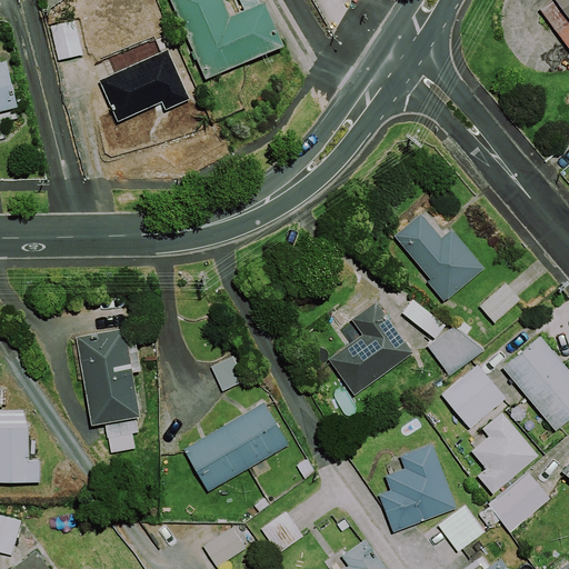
[(265,0),(259,2),(257,0),(239,0),(243,10),(230,16),(223,0),(170,0),(206,79),(285,45),(265,0)]
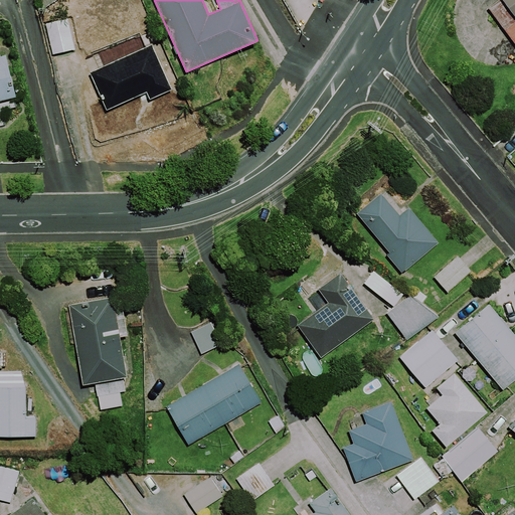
[(514,0),(499,0),(489,8),(514,43),(514,0)]
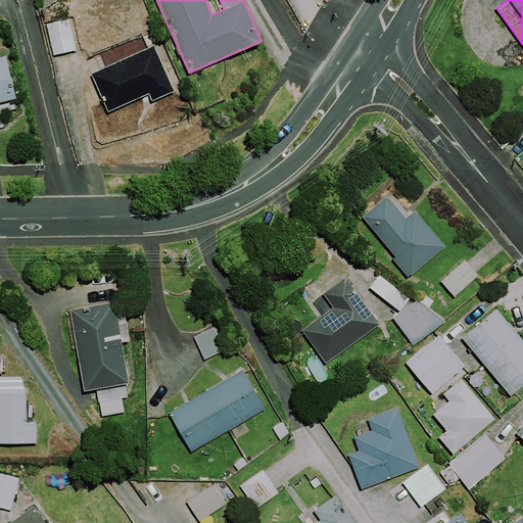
[(76,50),(68,20),(47,26),(53,55),(76,50)]
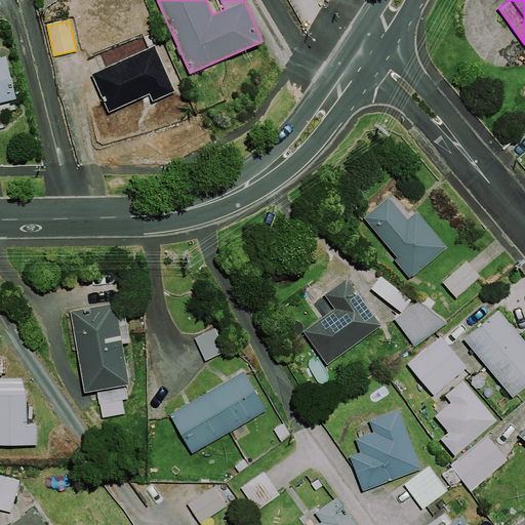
[(175,91),(155,45),(91,74),(109,112),(149,94),(153,102),(175,91)]
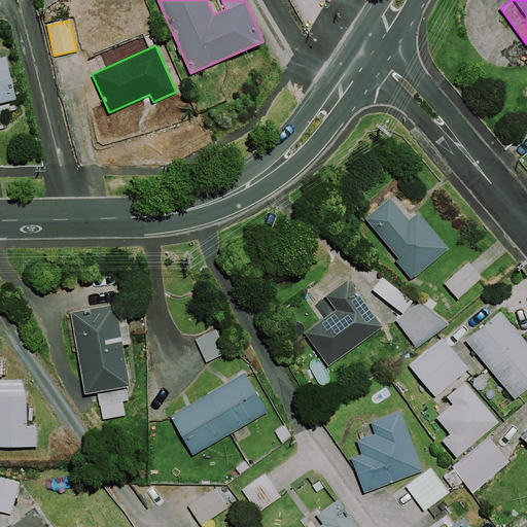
[(0,103),(16,100),(5,57),(0,58),(0,56),(0,103)]
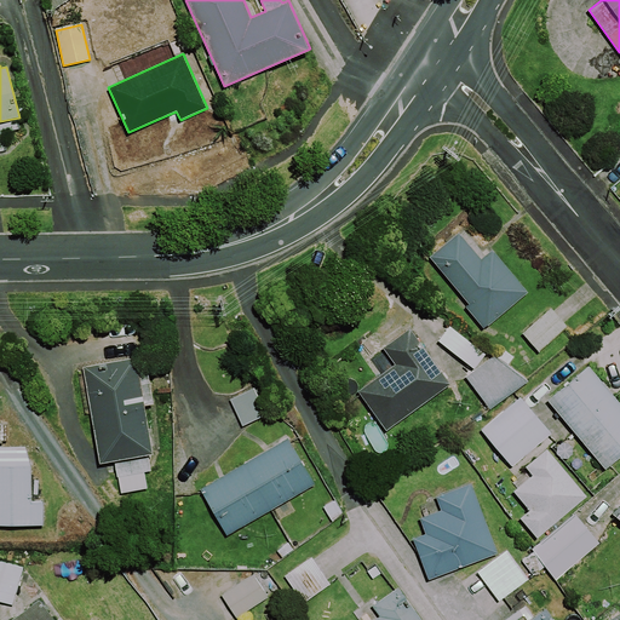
[(481,258),(459,233),(430,257),(470,304),(466,308),(484,329),(529,293),(492,250),(481,258)]
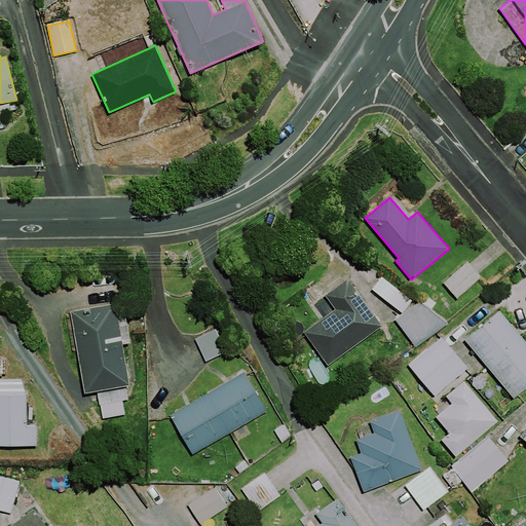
[(482,277),(467,262),(444,284),(457,299),(482,277)]
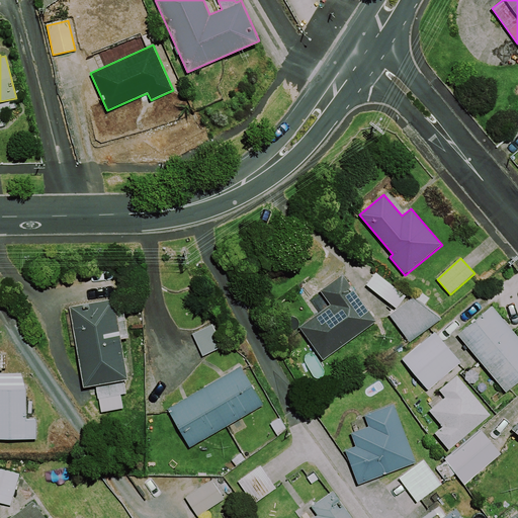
[(377,321),(343,274),(320,290),(330,305),(298,327),(324,360),(377,321)]
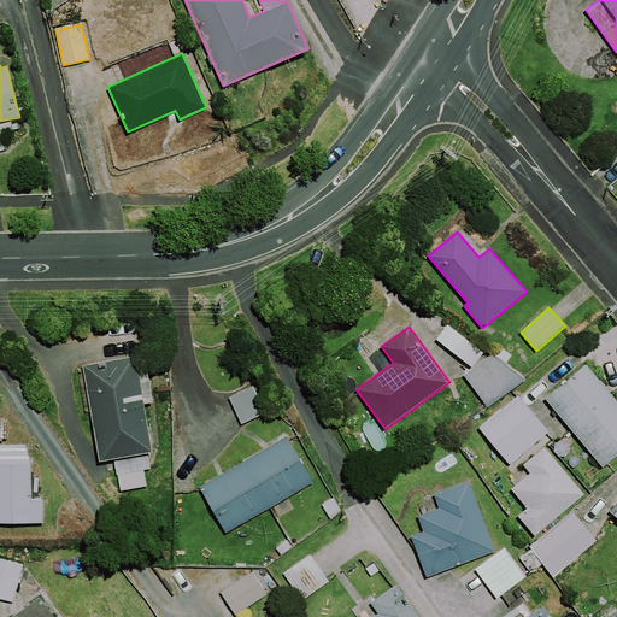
[(526,377),(492,353),(463,375),(486,405),(526,377)]
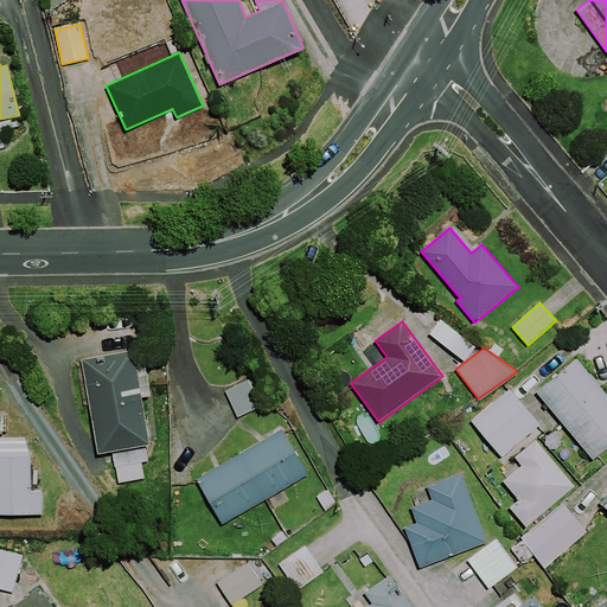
[(138,375),(133,349),(81,359),(98,453),(151,445),(141,397),(151,395),(147,374),(138,375)]
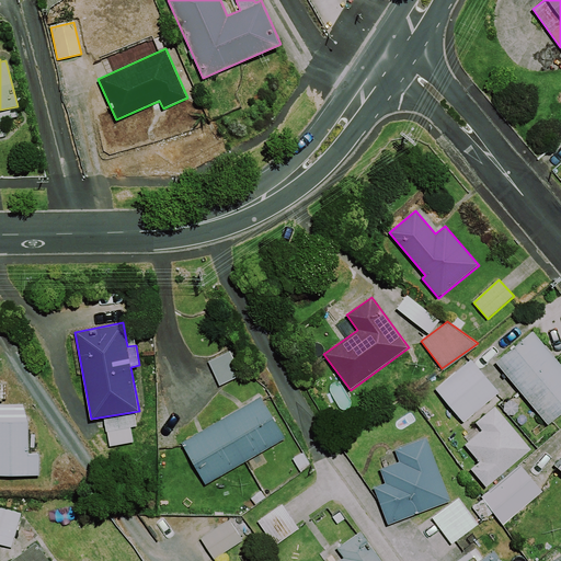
[(560,408),(560,364),(533,331),(495,363),(546,422),(560,408)]
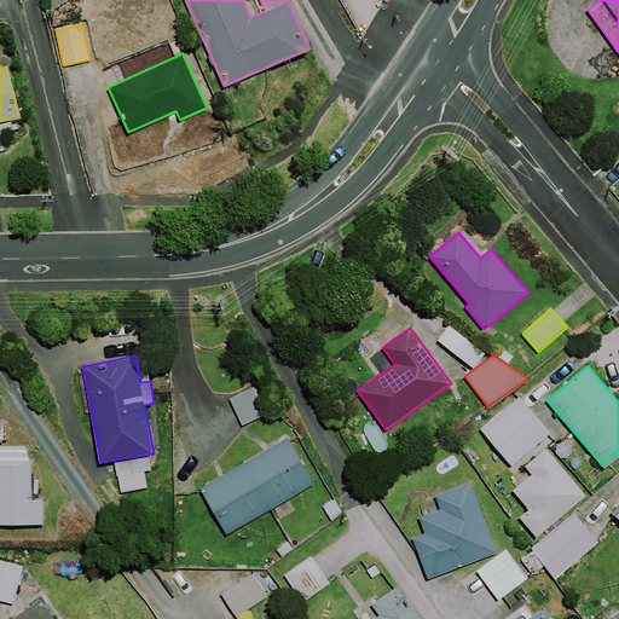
[(266,415),(254,387),(230,398),(242,426),(266,415)]
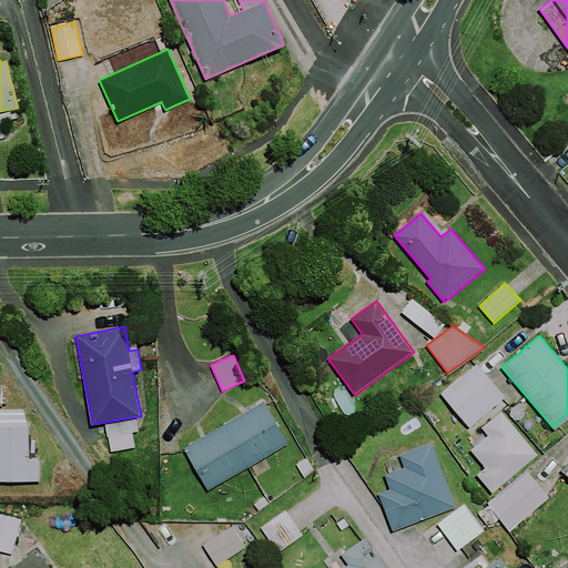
[(504,395),(477,363),(440,394),(467,425),(504,395)]
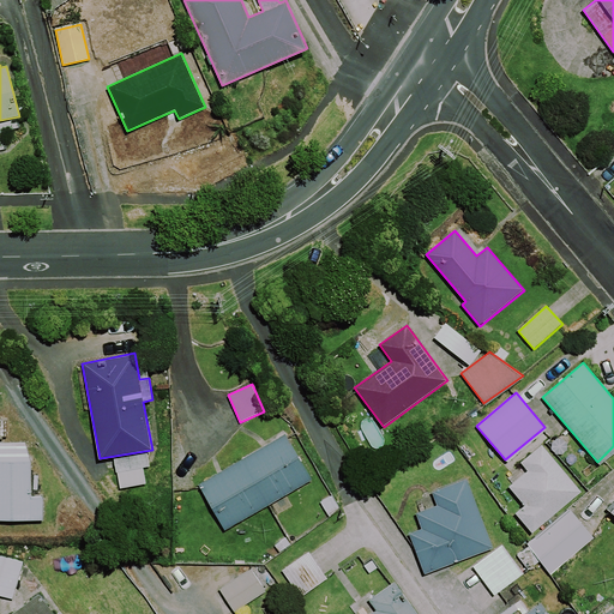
[(312,481),(286,435),(198,485),(224,531),(312,481)]
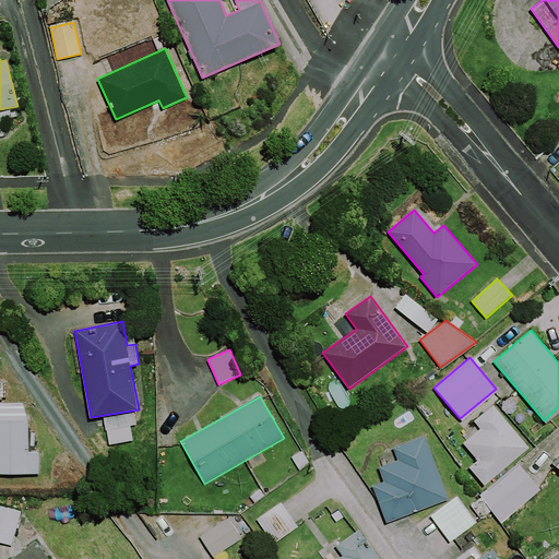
[(27,420),(23,403),(0,402),(0,473),(39,473),(39,452),(28,452),(27,420)]
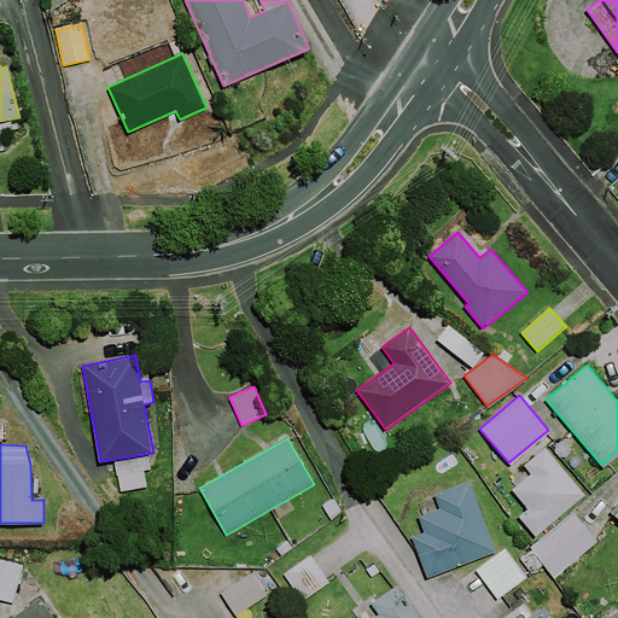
[(583,491),(543,444),(522,462),(529,471),(509,487),(526,506),(517,514),(534,534),(583,491)]
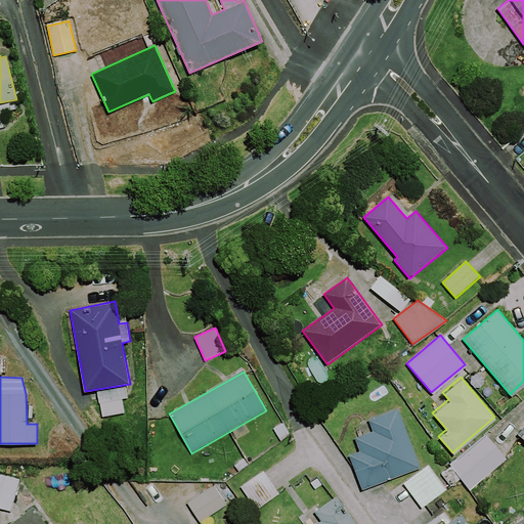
[(420,466),(396,405),(366,418),(370,429),(353,435),(358,448),(347,452),(360,488),(420,466)]
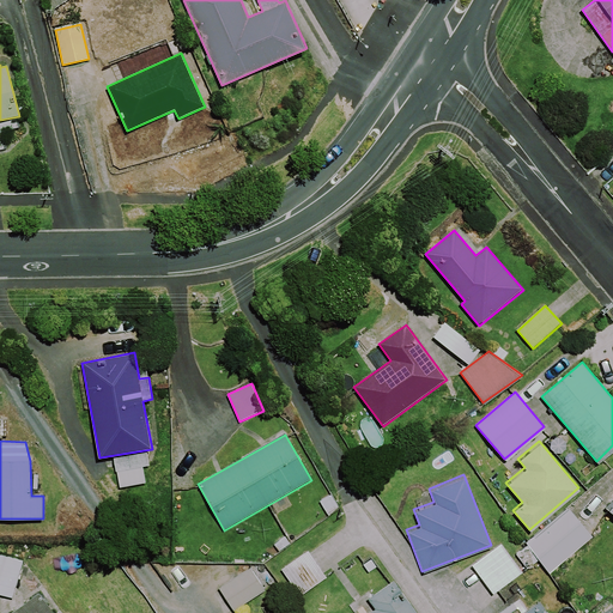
[(612,495),(601,509),(612,519),(612,495)]
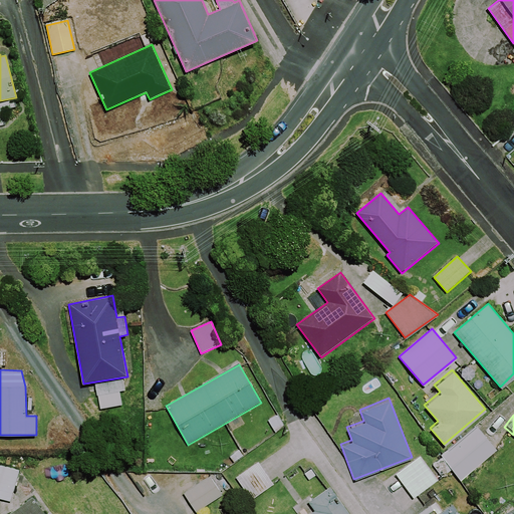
[(475,424),(440,454),(461,478),(496,448),(475,424)]
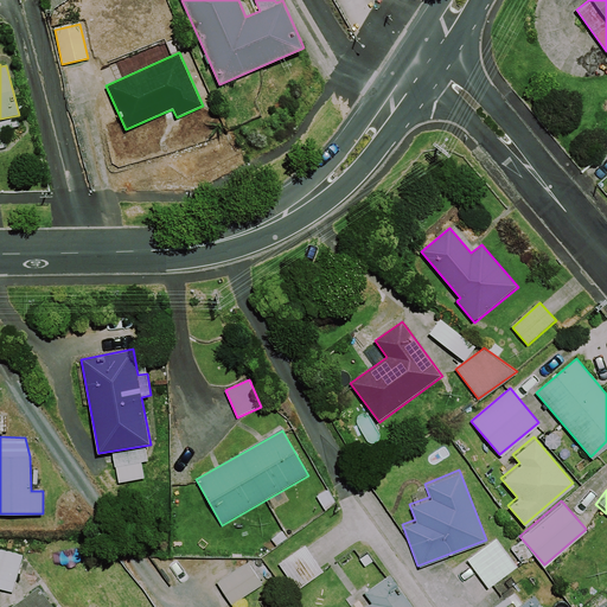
[(516,564),(494,536),(466,557),(487,586),(516,564)]
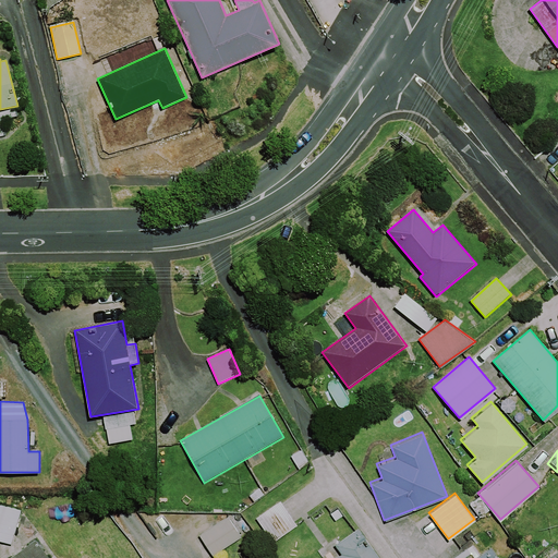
[(296,523),(279,499),(255,517),(271,541),(296,523)]
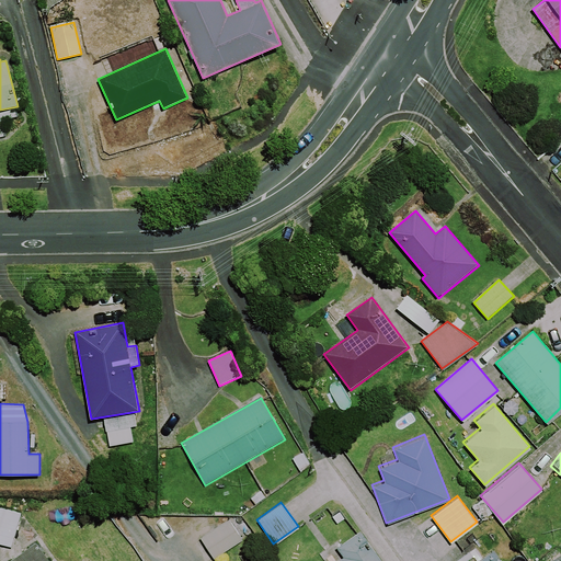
[(22,513),(0,506),(0,544),(11,548),(22,513)]
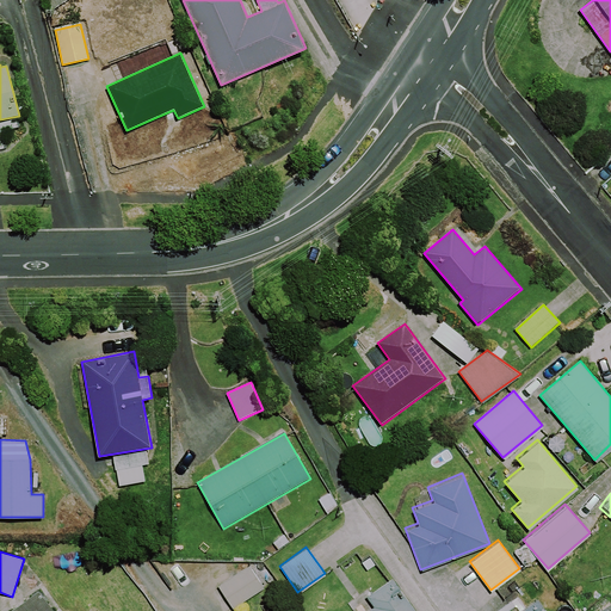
[(263,586),(248,563),(216,584),(232,608),(263,586)]
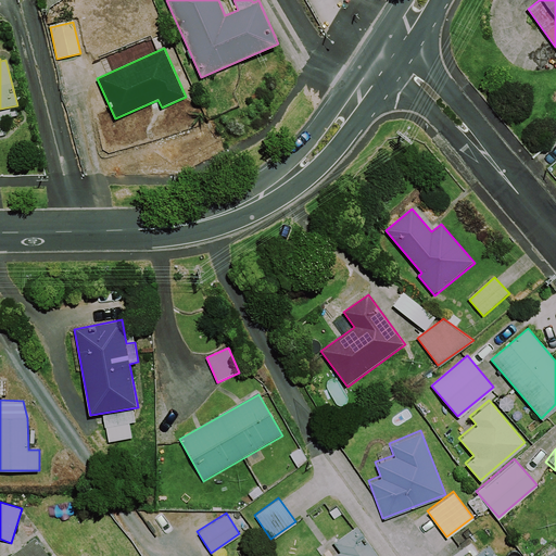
[(378,555),(355,523),(331,541),(338,550),(329,555),(378,555)]
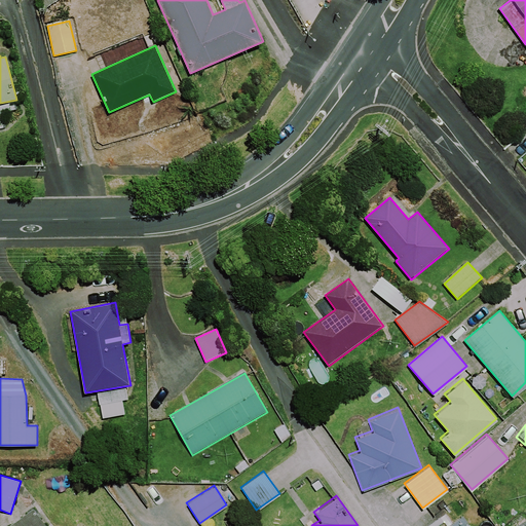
[(54,525),(39,504),(7,525),(54,525)]
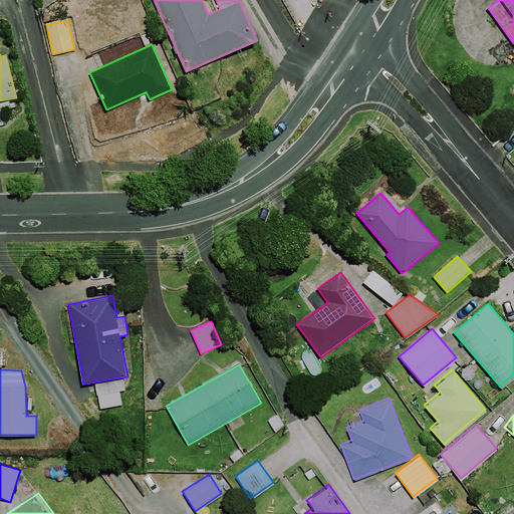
[(459,513),(451,502),(435,513),(459,513)]
